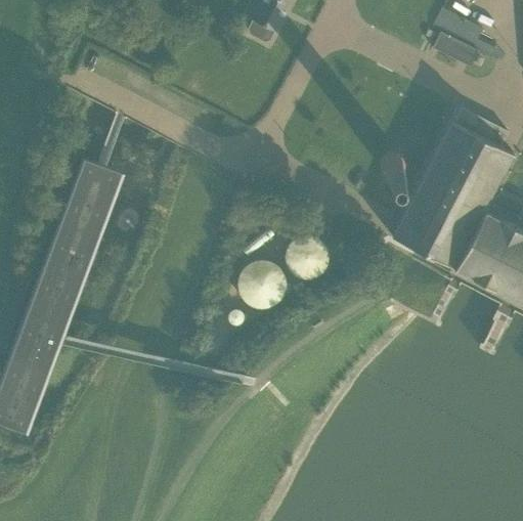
[(276,33),(293,1),(293,0),(263,0),(253,20),(254,22),(251,29),(251,35),(265,42),(270,39),(274,32),(276,33)]
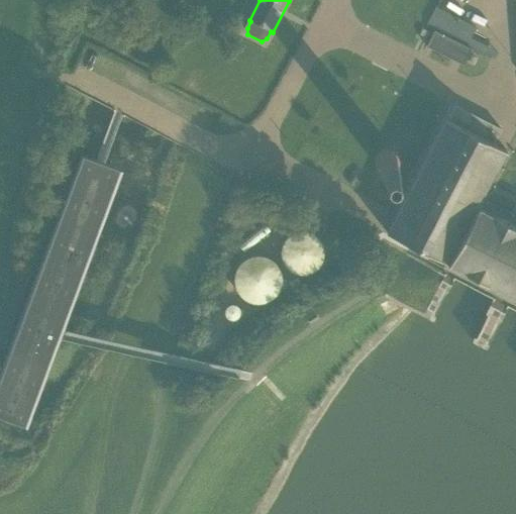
[(437,11),(429,27),(473,49),(481,33),(437,11)]
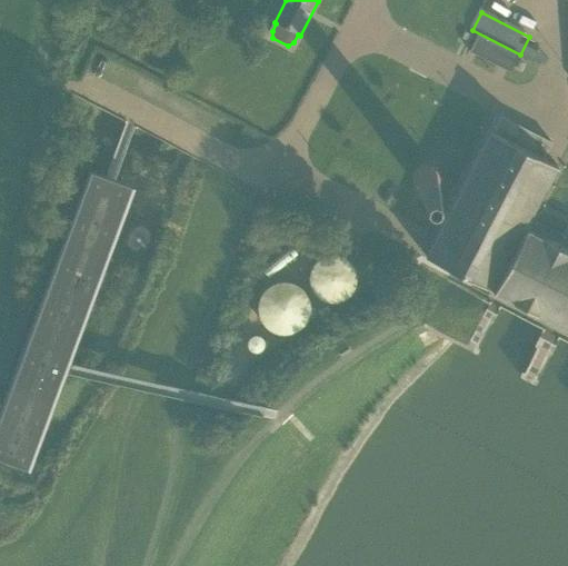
[(511,73),(519,57),(479,37),(471,53),(511,73)]
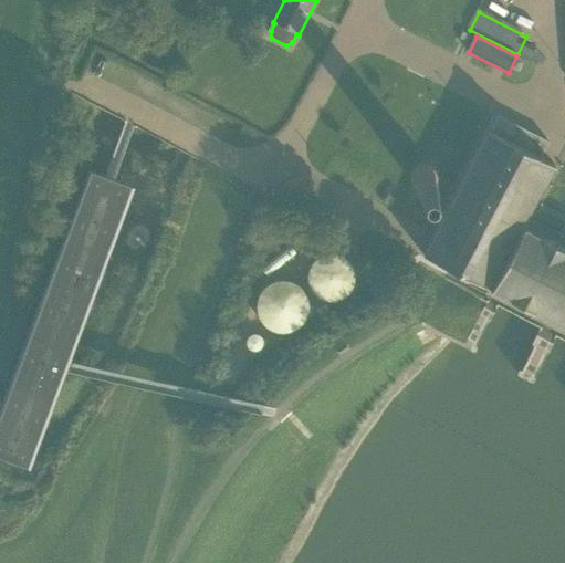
[(489,133),(437,235),(429,249),(425,258),(490,291),(564,329),(564,250),(523,229),(555,167),(541,159),(548,144),(499,117),(490,133),(489,133)]
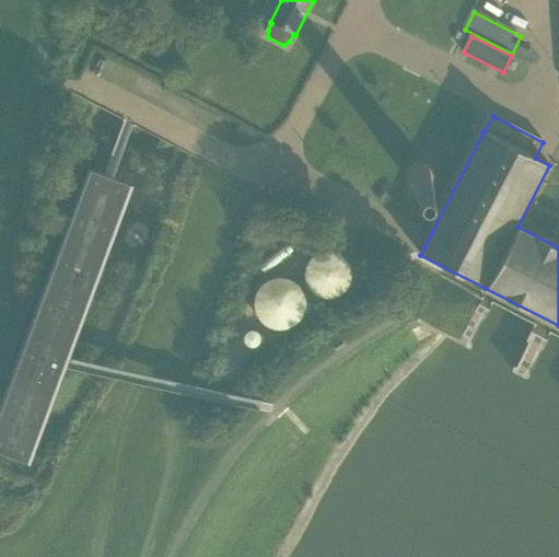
[(421,165),(419,165),(414,167),(410,171),(409,175),(410,181),(412,184),(415,186),(419,187),(422,186),(426,185),(429,182),(430,178),(430,174),(429,170),(427,167),(423,165),(421,165)]
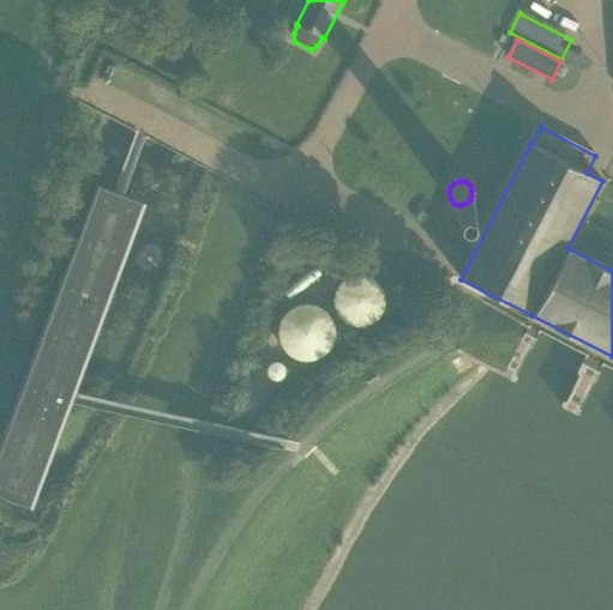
[(78,386),(146,204),(121,194),(96,185),(0,442),(0,477),(38,493),(34,506),(35,506),(74,396),(77,391),(78,386)]
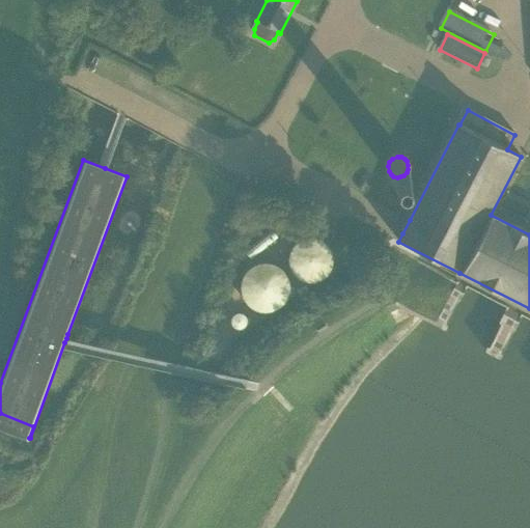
[(285,233),(285,232),(285,231),(285,230),(285,229),(284,228),(284,227),(283,227),(283,226),(282,226),(282,225),(281,224),(280,224),(280,223),(279,223),(278,223),(277,223),(277,222),(276,222),(275,222),(274,222),(273,222),(272,222),(272,223),(271,223),(270,223),(269,224),(268,224),(268,225),(267,225),(267,226),(266,226),(266,227),(265,228),(265,229),(263,230),(263,231),(263,232),(263,233),(263,234),(263,235),(263,237),(265,238),(265,239),(265,240),(266,240),(266,241),(267,241),(267,242),(268,242),(268,243),(269,243),(270,244),(271,244),(272,244),(272,245),(273,245),(274,245),(275,245),(276,245),(277,245),(278,244),(279,244),(280,244),(280,243),(281,243),(282,242),(283,241),(283,240),(284,240),(284,239),(285,238),(285,237),(285,235),(285,234),(285,233)]
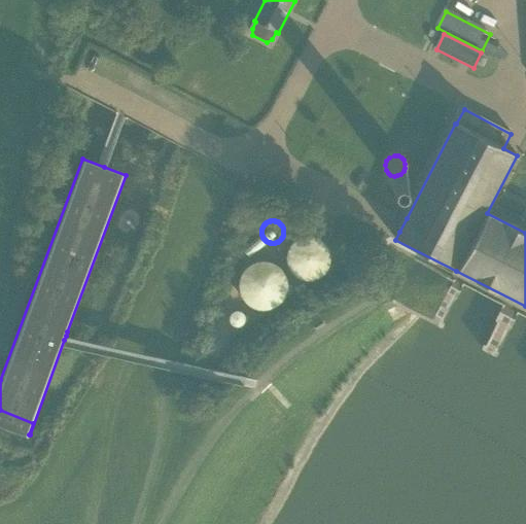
[(287,258),(287,259),(287,263),(287,265),(287,266),(288,268),(289,270),(290,272),(292,274),(293,275),(294,277),(296,278),(300,280),(304,281),(307,282),(308,282),(312,282),(314,281),(316,281),(320,279),(321,278),(324,276),(325,275),(327,273),(327,272),(328,270),(329,268),(330,266),(330,264),(331,260),(331,258),(330,256),(330,253),(329,252),(329,251),(327,248),(327,247),(325,245),(322,242),(321,241),(319,240),(316,239),(314,238),(312,238),(310,238),(306,238),(304,238),(302,239),(297,241),(295,242),(294,243),(292,245),(291,247),(289,249),(288,251),(288,253),(287,256),(287,258)]
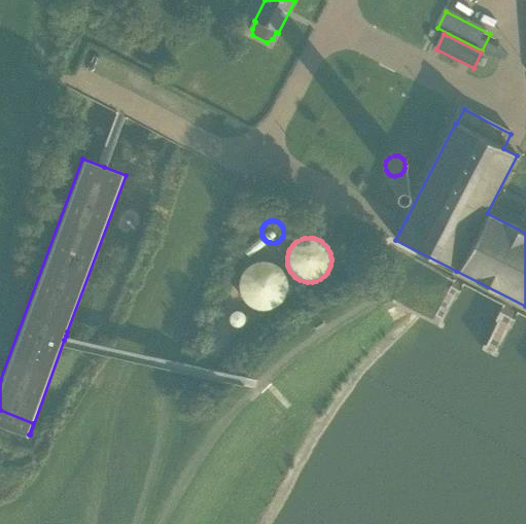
[(288,288),(288,287),(288,285),(288,283),(287,280),(286,278),(285,275),(284,273),(283,272),(281,270),(279,268),(277,267),(275,266),(273,265),(271,264),(268,263),(265,263),(261,263),(259,263),(255,264),(253,265),(251,266),(248,268),(247,270),(245,271),(243,273),(242,275),(241,277),(240,280),(240,282),(240,283),(239,287),(239,288),(240,291),(240,294),(241,297),(242,299),(243,301),(244,302),(246,304),(248,306),(250,307),(252,309),(254,310),(256,310),(259,311),(263,311),(267,311),(268,311),(272,310),(275,309),(277,308),(278,307),(281,305),(282,303),(284,301),(285,299),(286,297),(287,293),(288,291),(288,288)]
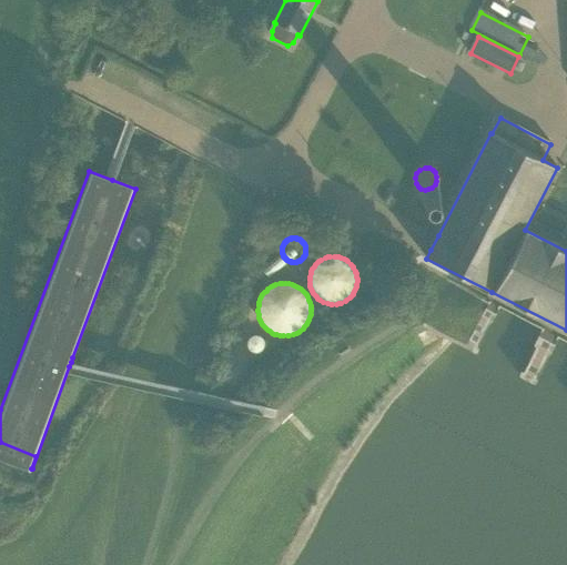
[(265,346),(265,345),(265,344),(264,342),(264,341),(263,340),(262,339),(261,338),(259,338),(257,336),(255,336),(253,338),(252,339),(251,339),(250,341),(249,342),(249,343),(247,345),(247,346),(249,347),(249,350),(250,351),(251,352),(253,353),(254,353),(256,354),(257,354),(259,353),(261,353),(262,352),(263,351),(264,349),(264,347),(265,346)]
